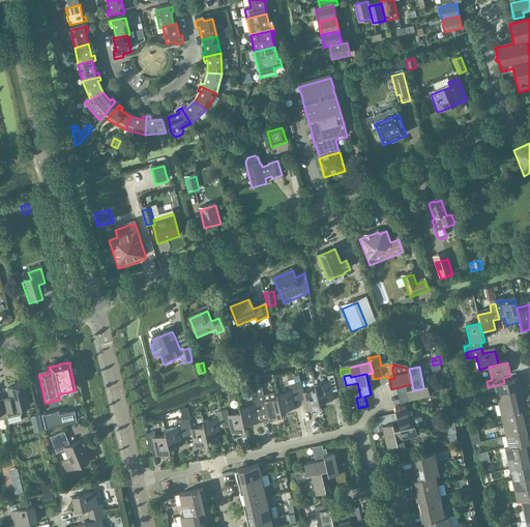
[(442,374),(434,376),(435,382),(443,381),(442,374)]
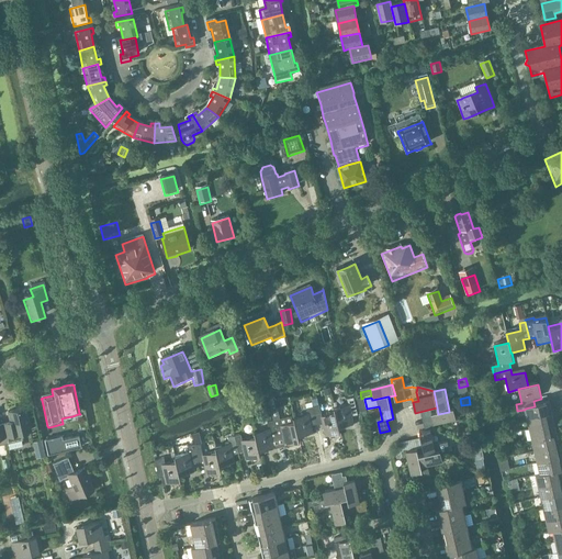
[(334,410),(335,415),(338,429),(339,429),(353,426),(352,418),(358,417),(353,400),(347,401),(348,406),(334,410)]
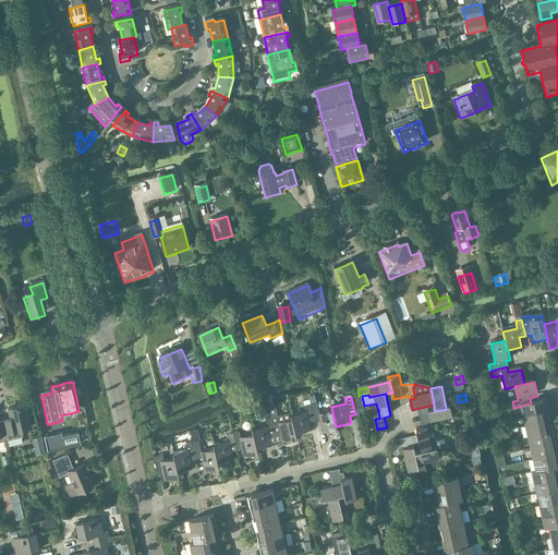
[(521,406),(521,407),(523,418),(548,411),(545,400),(531,403),(521,406)]
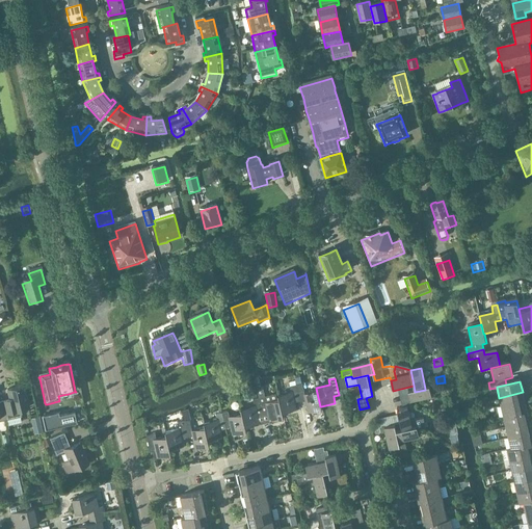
[(321,406),(320,406),(317,393),(304,396),(301,386),(296,388),(299,403),(306,402),(308,415),(322,412),(321,406)]
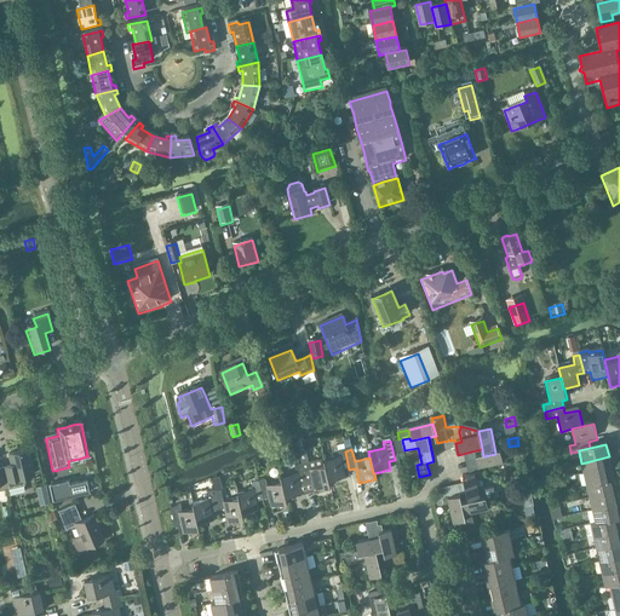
[(328,484),(329,484),(345,479),(343,471),(349,470),(345,452),(338,453),(339,459),(323,462),(325,467),(328,484)]
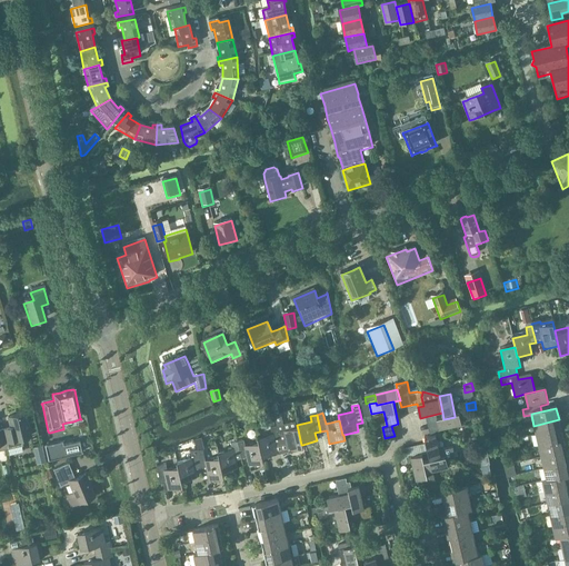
[(443,419),(437,420),(439,432),(462,426),(460,418),(460,415),(455,416),(455,417),(443,419)]
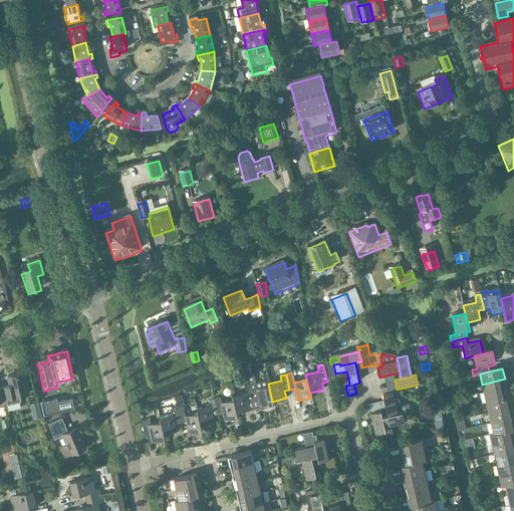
[(3,394),(6,408),(20,405),(19,398),(27,396),(23,375),(7,378),(10,392),(3,394)]
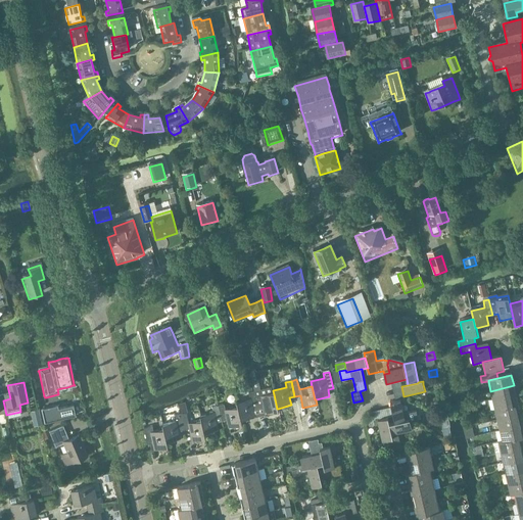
[(493,402),(516,396),(514,385),(490,391),(493,402)]
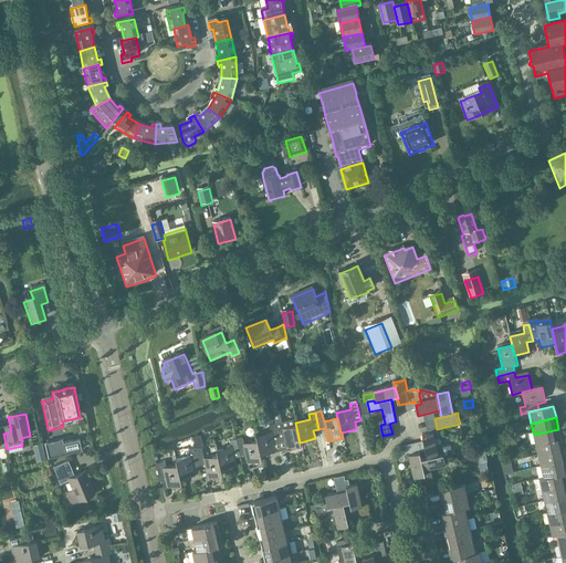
[(296,427),(295,423),(295,421),(281,425),(280,419),(279,418),(273,419),(275,426),(279,444),(285,441),(287,450),(302,447),(301,442),(300,442),(296,427)]
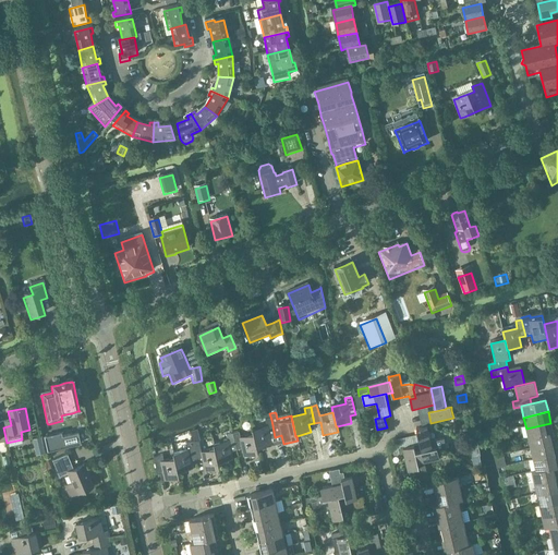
[(257,450),(271,447),(269,438),(275,437),(271,420),(265,422),(266,427),(252,431),(253,436),(257,450)]
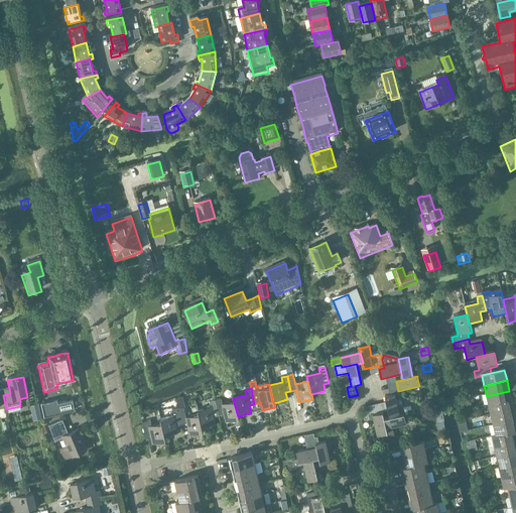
[(489,406),(511,401),(509,391),(487,396),(489,406)]
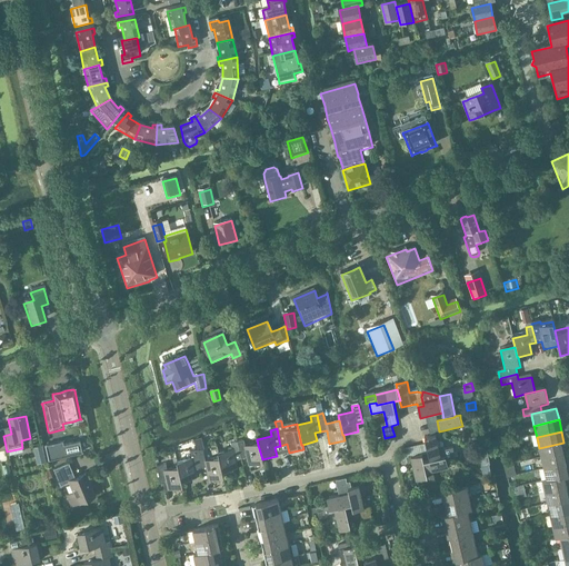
[(430,462),(430,463),(441,460),(441,459),(437,443),(436,437),(425,439),(430,462)]
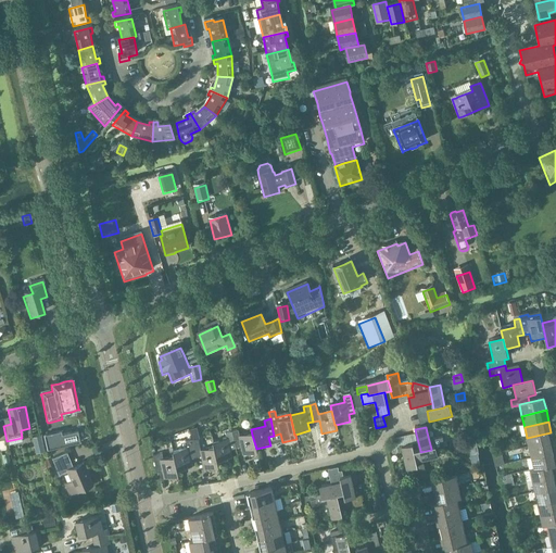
[(256,449),(252,435),(239,438),(238,432),(231,434),(236,451),(241,450),(243,457),(257,453),(256,449)]
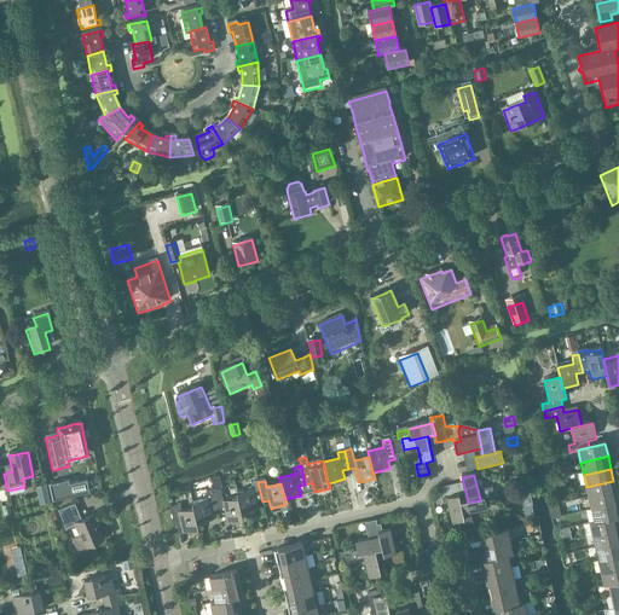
[(589,499),(617,493),(613,481),(586,487),(589,499)]
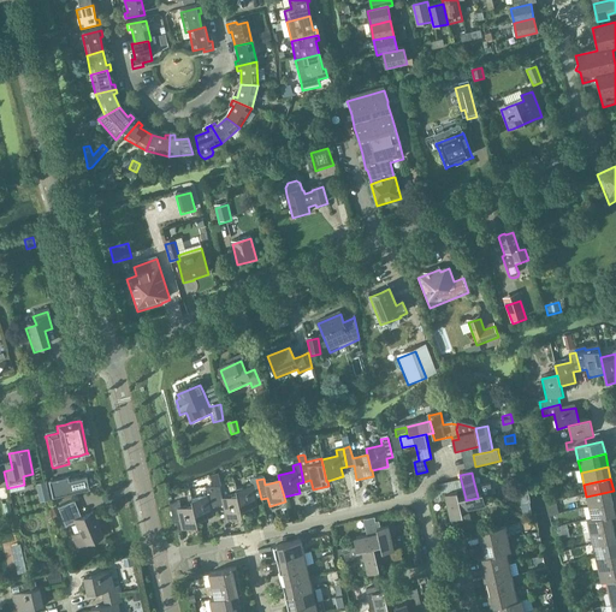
[(49,485),(48,485),(48,486),(52,499),(52,500),(53,500),(87,492),(88,492),(88,491),(86,481),(86,480),(84,480),(84,481),(67,485),(67,481),(67,480),(66,481),(49,485)]
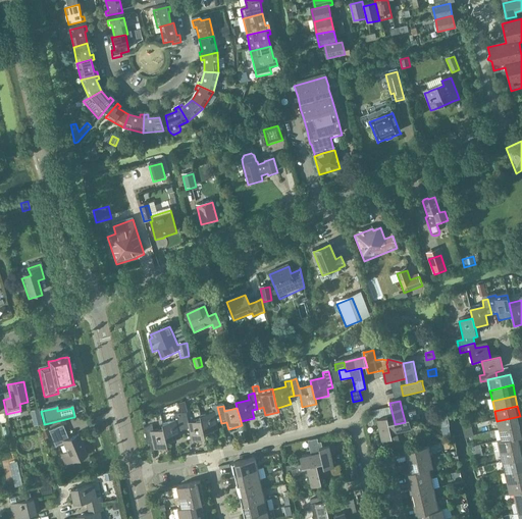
[(204,434),(205,434),(217,431),(216,424),(221,423),(217,407),(212,409),(213,413),(200,416),(201,421),(204,434)]
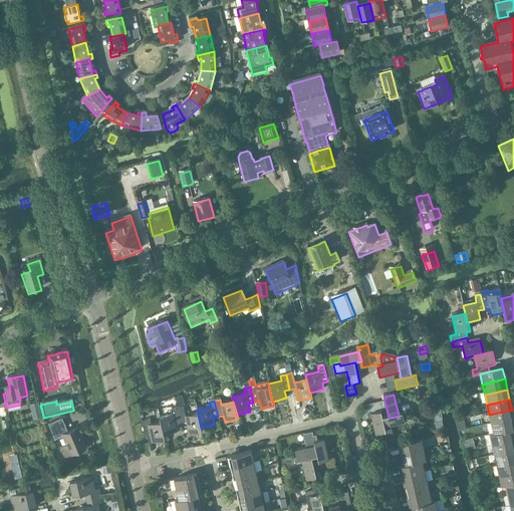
[(37,406),(29,407),(33,422),(40,420),(37,406)]
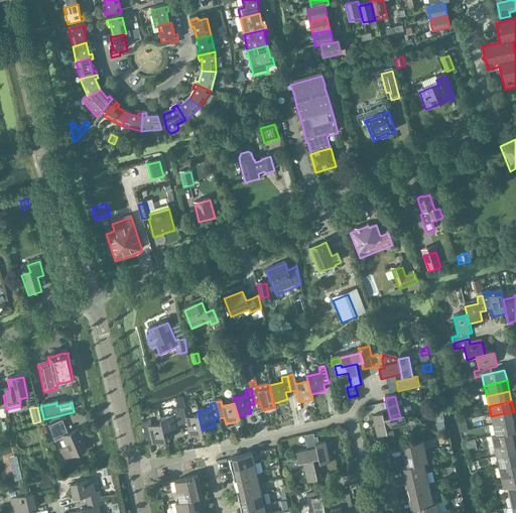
[(203,429),(202,429),(199,416),(185,419),(183,409),(177,411),(181,426),(186,425),(189,437),(204,434),(203,429)]
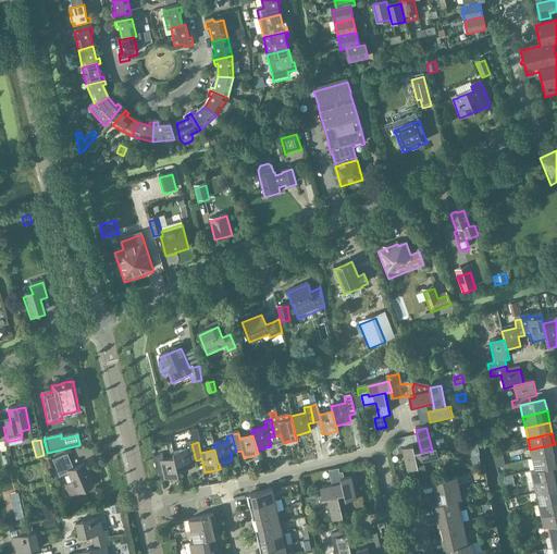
[(192,444),(182,446),(183,452),(173,454),(174,459),(177,474),(178,474),(193,469),(190,462),(196,460),(192,444)]
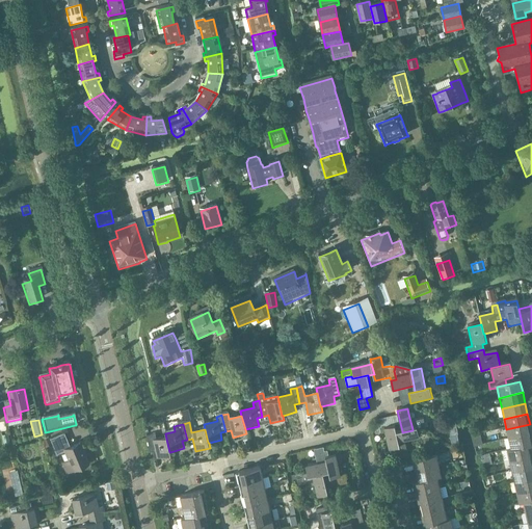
[(509,440),(531,434),(530,424),(506,429),(509,440)]
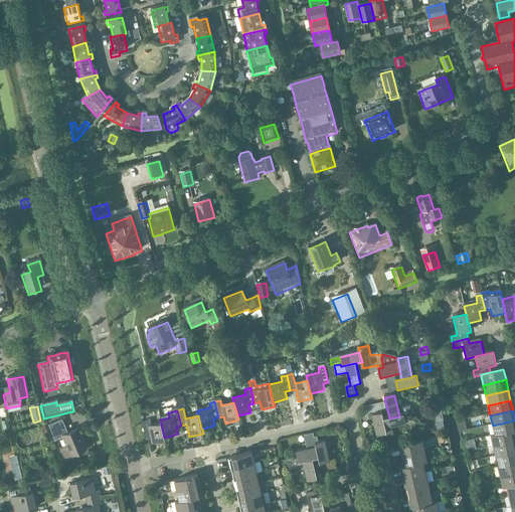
[(383,419),(384,419),(382,413),(372,415),(377,436),(384,435),(387,434),(386,429),(385,429),(383,419)]
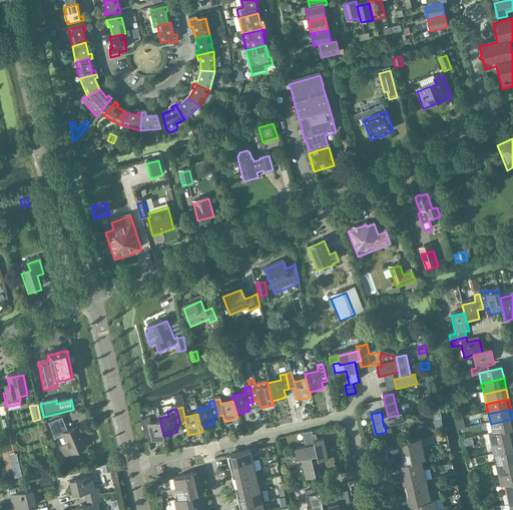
[(386,432),(383,433),(384,438),(387,437),(388,443),(394,442),(390,426),(405,423),(403,416),(402,413),(398,414),(398,415),(388,417),(388,416),(383,418),(382,418),(384,427),(385,427),(386,432)]
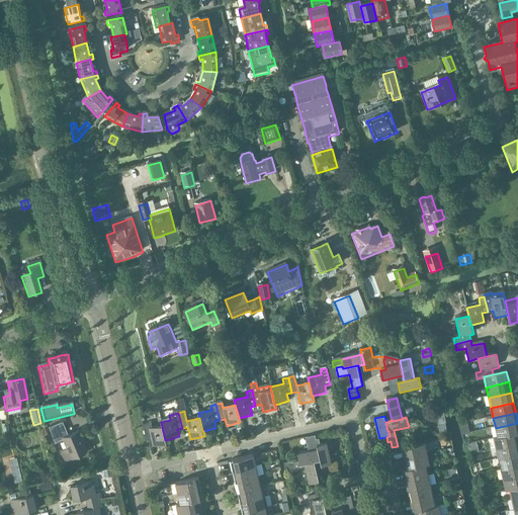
[(517,435),(517,434),(517,423),(496,428),(498,439),(517,435)]
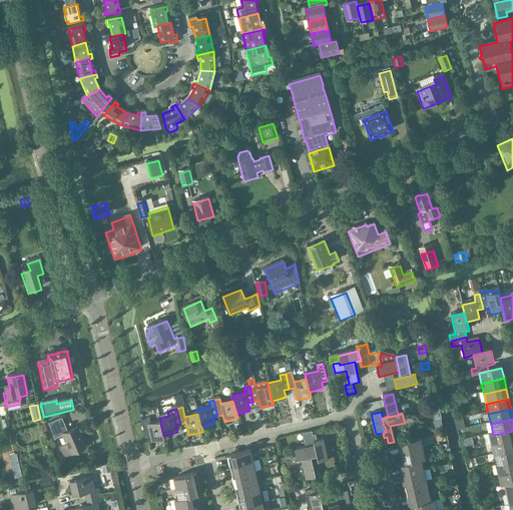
[(61,420),(47,426),(51,433),(54,440),(62,437),(65,445),(59,448),(63,458),(69,456),(85,449),(76,429),(67,433),(64,427),(61,420)]
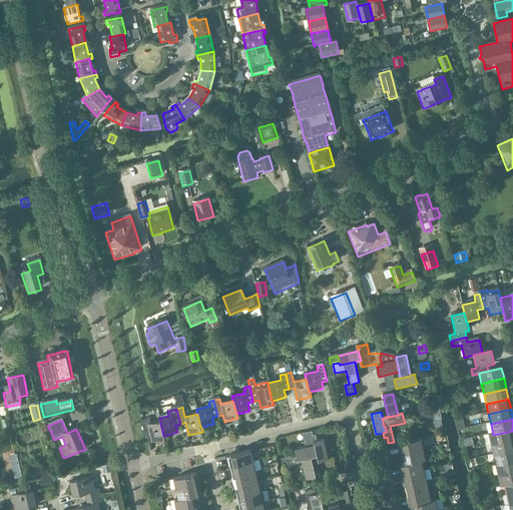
[(149,420),(146,421),(141,422),(144,438),(150,437),(151,443),(165,440),(164,436),(163,436),(160,423),(150,425),(149,420)]
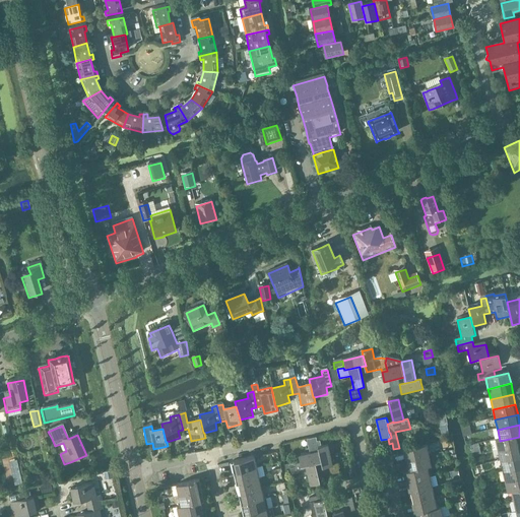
[(447,427),(440,429),(442,438),(449,436),(447,427)]
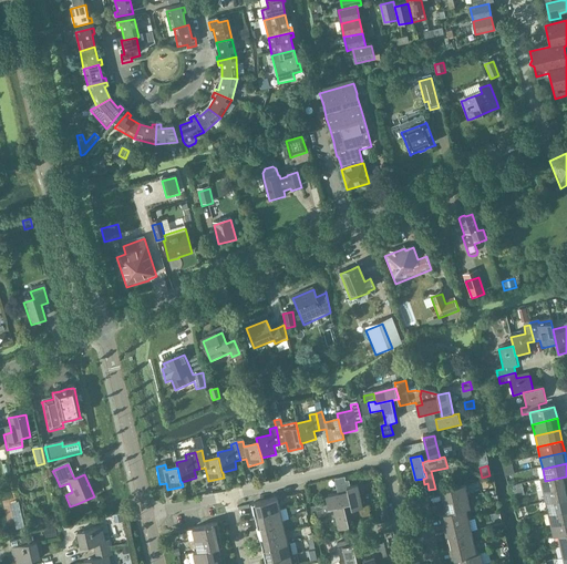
[(540,481),(543,493),(566,488),(566,482),(566,477),(545,481),(540,481)]
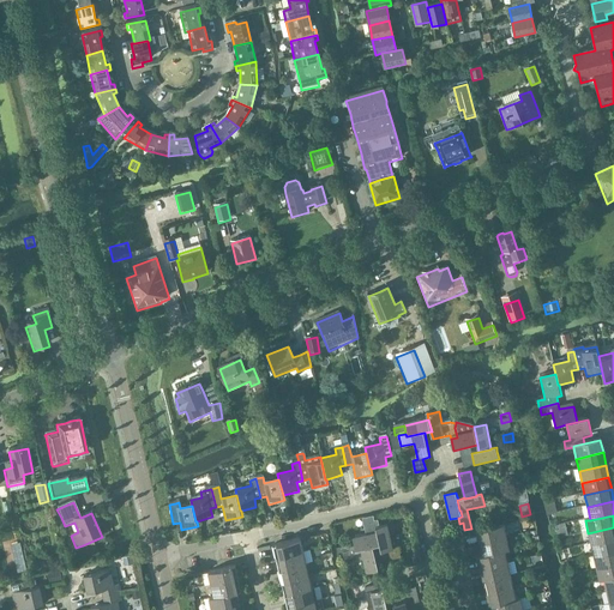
[(494,520),(487,521),(488,530),(497,529),(494,520)]
